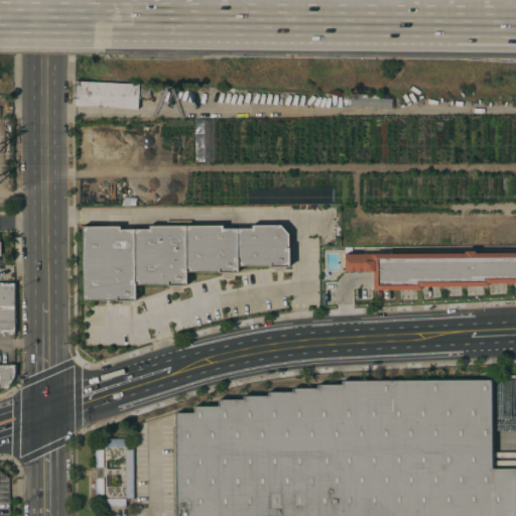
[(139,85),(139,86),(150,86),(150,100),(142,100),(142,95),(138,95),(137,109),(75,106),(76,82),(139,85)]
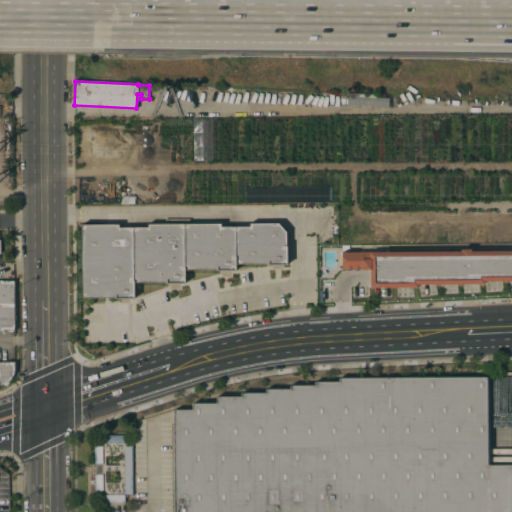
[(119,230),(119,224),(80,225),(81,298),(134,297),(134,283),(184,282),(184,272),(217,271),(236,270),(236,266),(284,265),(283,233),(282,222),(248,223),(248,228),(220,228),(219,222),(145,224),(146,229),(119,230)]
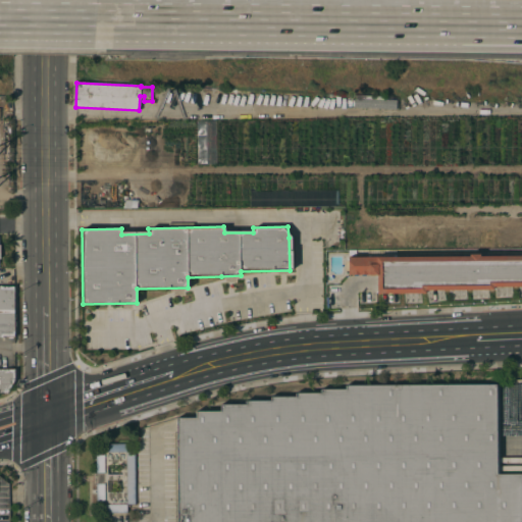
[(521,286),(492,286),(492,290),(425,291),(425,294),(377,294),(377,275),(369,275),(369,274),(348,274),(348,257),(469,257),(469,254),(479,254),(479,256),(521,256),(521,286)]
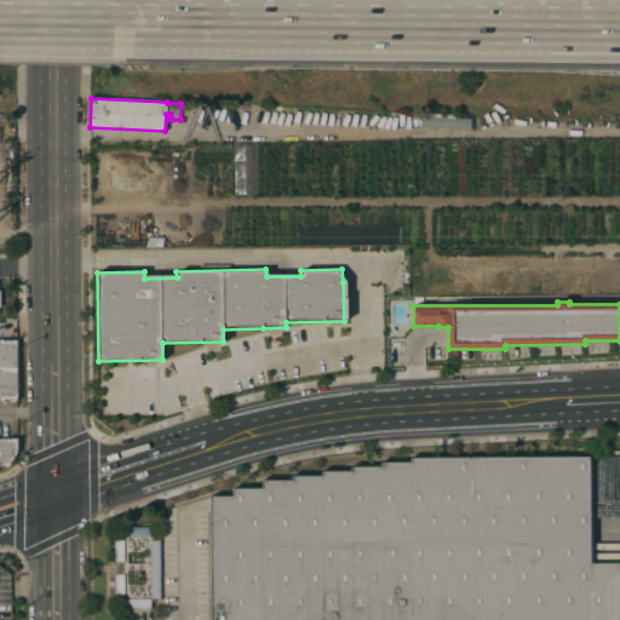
[(386,352),(388,337),(403,336),(401,351),(386,352)]
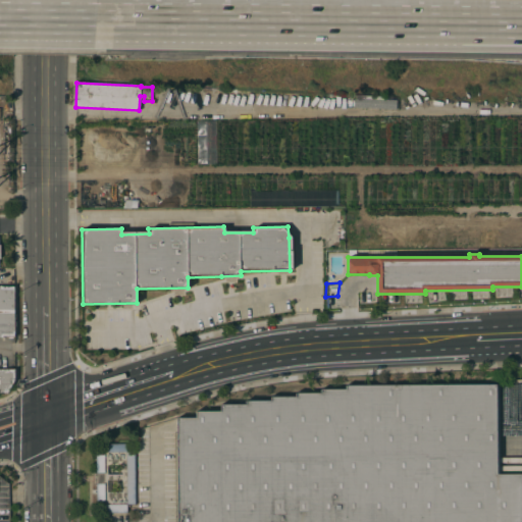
[(0,337),(0,286),(1,286),(13,286),(14,336),(2,336),(2,337),(0,337)]
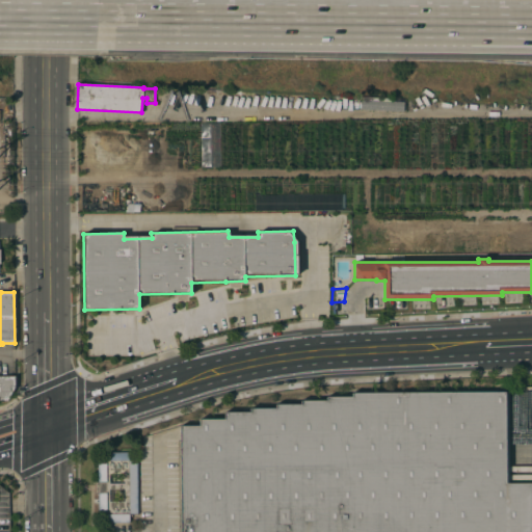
[(0,400),(0,376),(15,376),(15,388),(6,400),(0,400)]
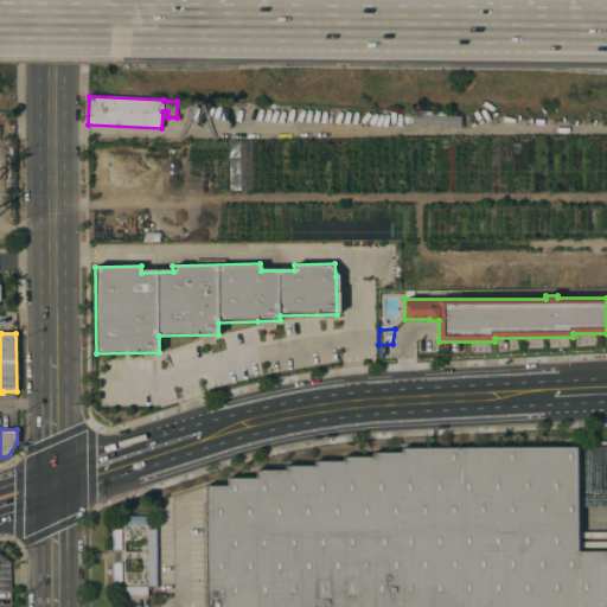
[(206,606),(206,486),(228,486),(228,479),(257,479),(257,471),(286,471),(286,466),(314,466),(314,462),(344,462),(344,458),(372,458),(372,453),(402,453),(402,449),(576,447),(577,551),(606,551),(606,606),(206,606)]
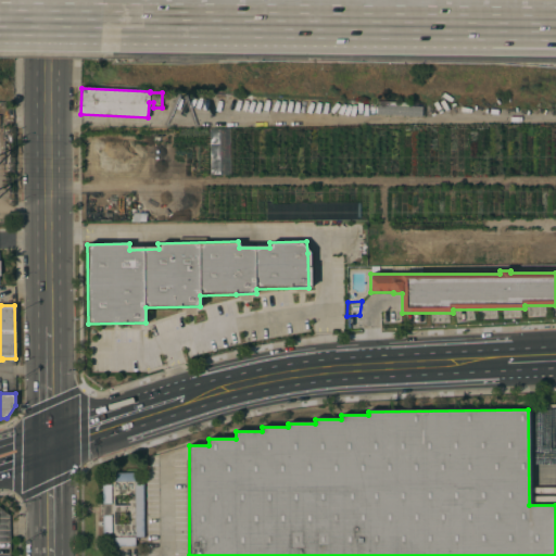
[(111,546),(111,538),(103,538),(102,515),(100,515),(100,504),(102,504),(102,482),(111,482),(111,472),(135,472),(135,482),(142,482),(143,538),(136,538),(136,546),(111,546)]
